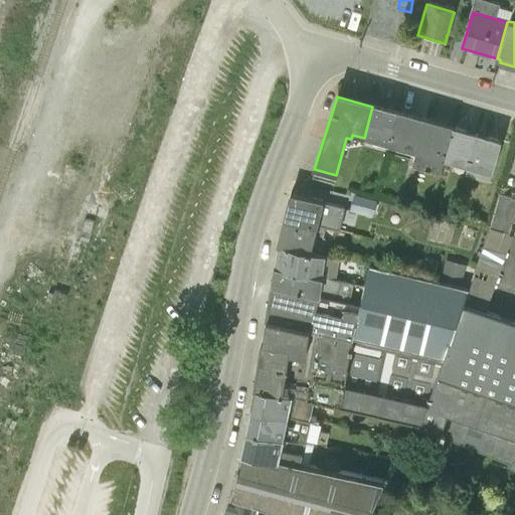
[(372,107),(364,138),(387,144),(395,113),(372,107)]
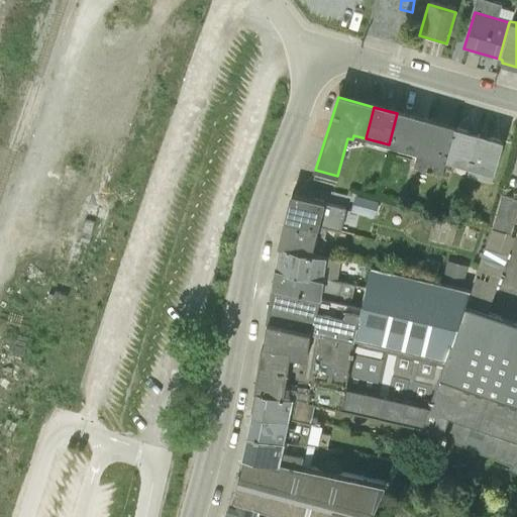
[(397,113),(389,144),(416,152),(424,120),(410,117),(397,113)]
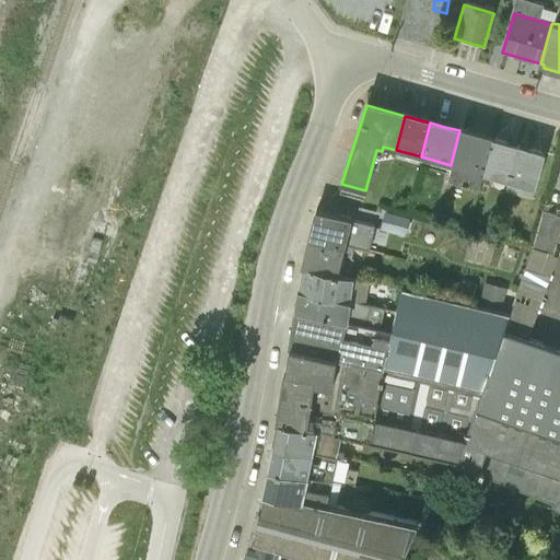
[(459,130),(451,165),(447,178),(478,186),(481,174),(490,139),(459,130)]
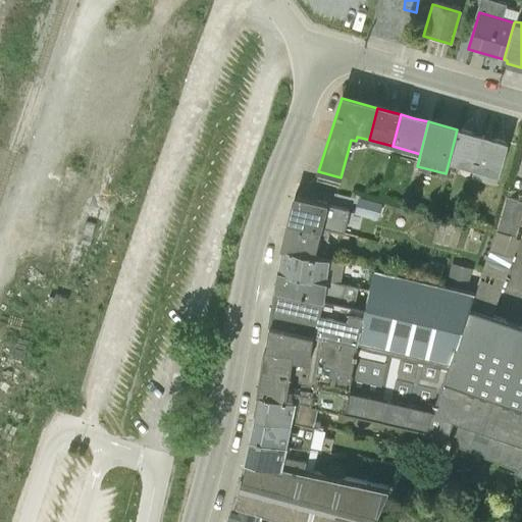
[(457,129),(449,162),(471,168),(473,169),(481,137),(457,129)]
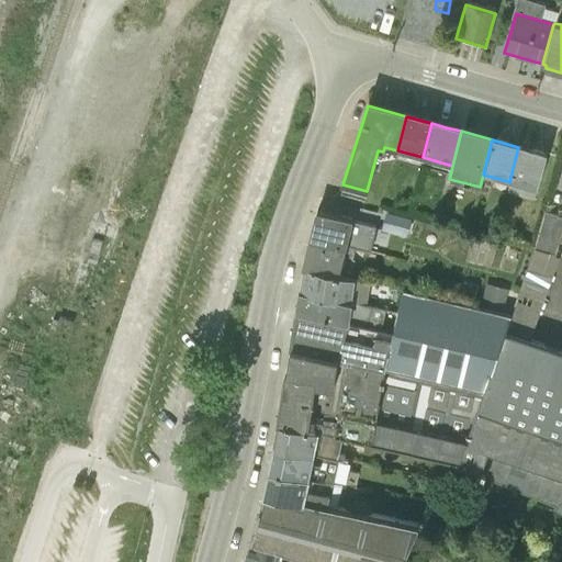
[(518,147),(509,182),(536,190),(544,154),(518,147)]
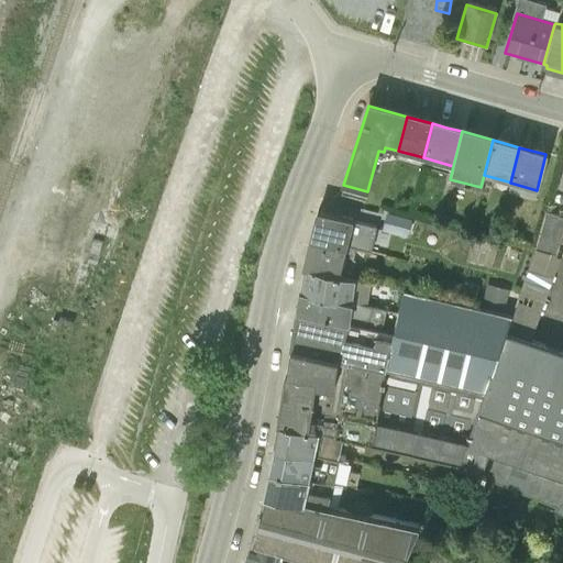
[(510,183),(508,181),(505,195),(533,202),(537,190),(510,183)]
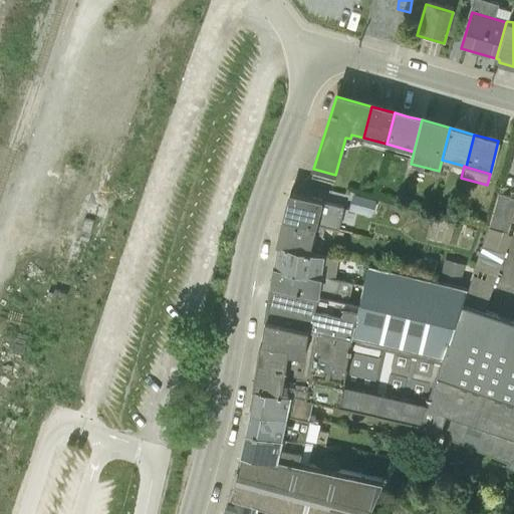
[(335,175),(313,169),(311,179),(332,185),(335,175)]
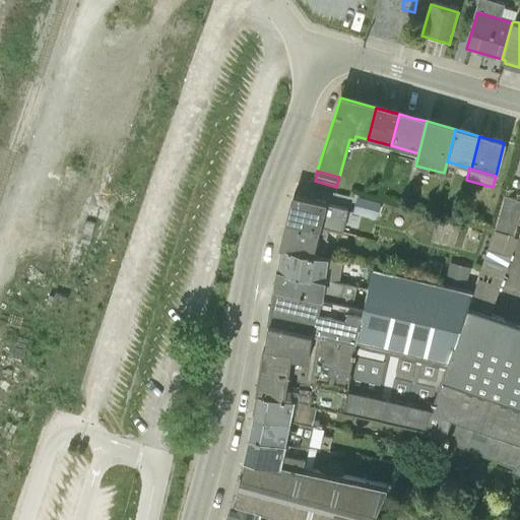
[(285,222),(319,231),(326,202),(291,194),(285,222)]
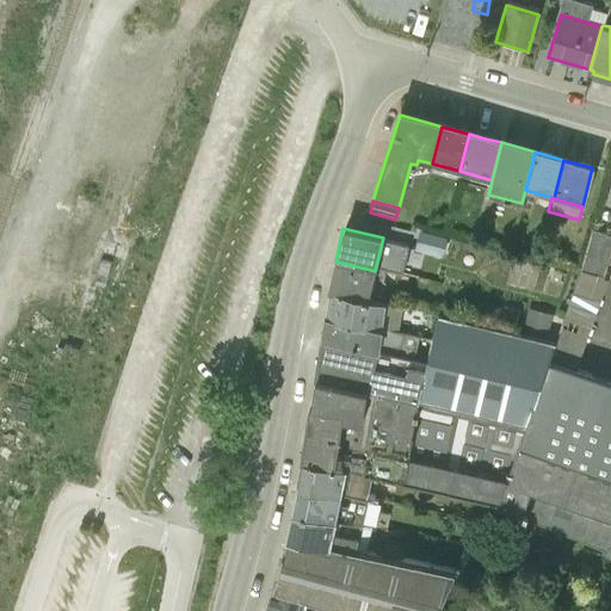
[(417,230),(414,250),(440,254),(443,235),(417,230)]
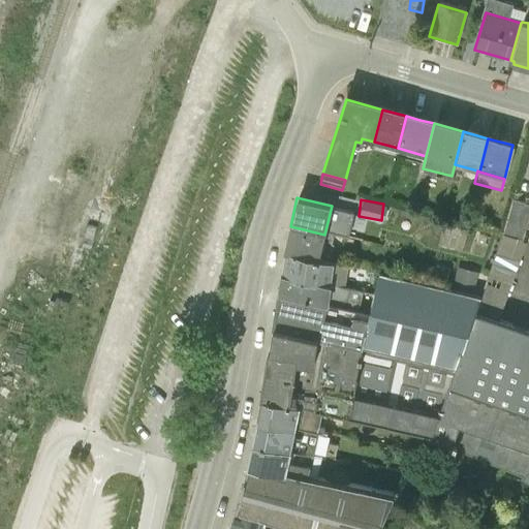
[(501,237),(521,243),(528,215),(528,205),(508,199),(498,236),(501,237)]
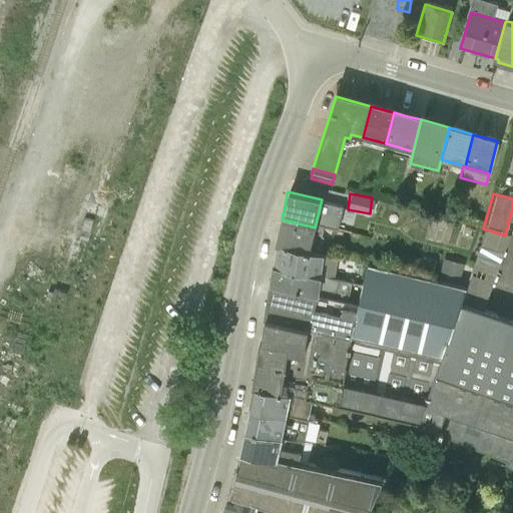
[(403,209),(400,220),(413,224),(416,212),(403,209)]
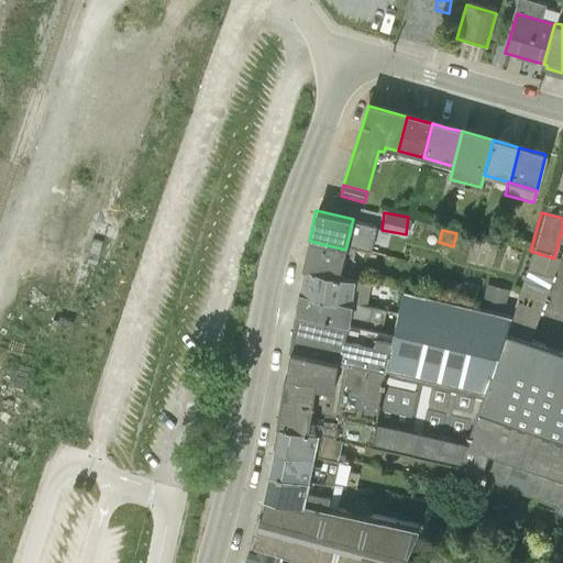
[(474,240),(471,252),(486,256),(489,244),(474,240)]
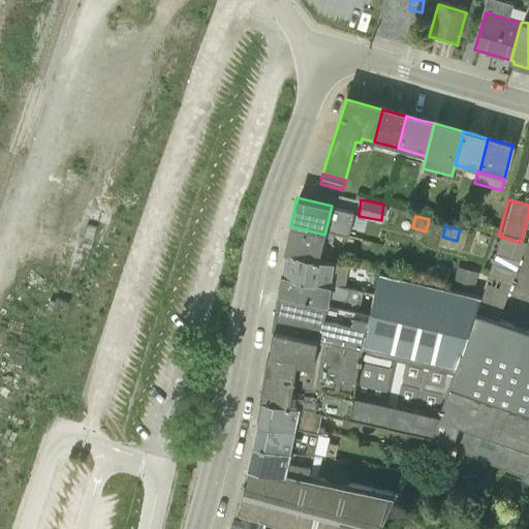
[(284,251),(318,258),(324,235),(290,226),(284,251)]
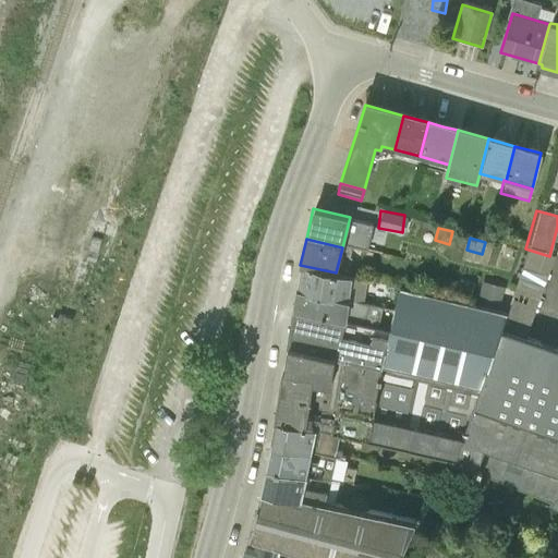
[(500,332),(525,341),(535,311),(554,257),(549,256),(529,250),(510,299),(506,314),(507,315),(500,332)]
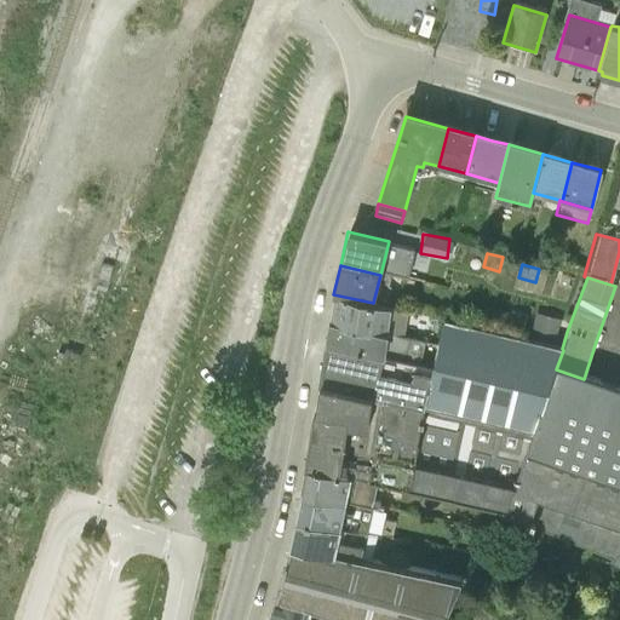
[(328,320),(388,333),(390,309),(373,303),(333,294),(328,320)]
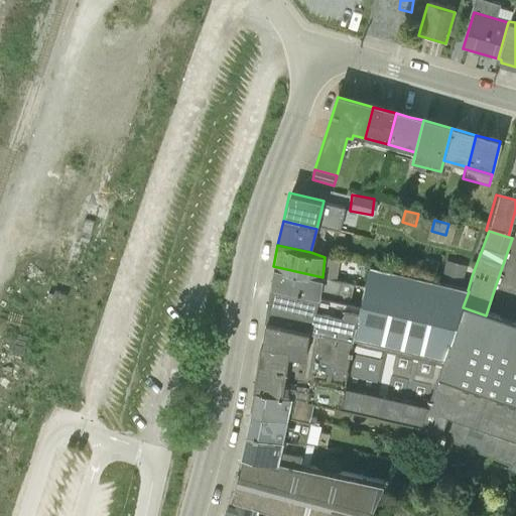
[(325,257),(323,277),(336,280),(339,259),(325,257)]
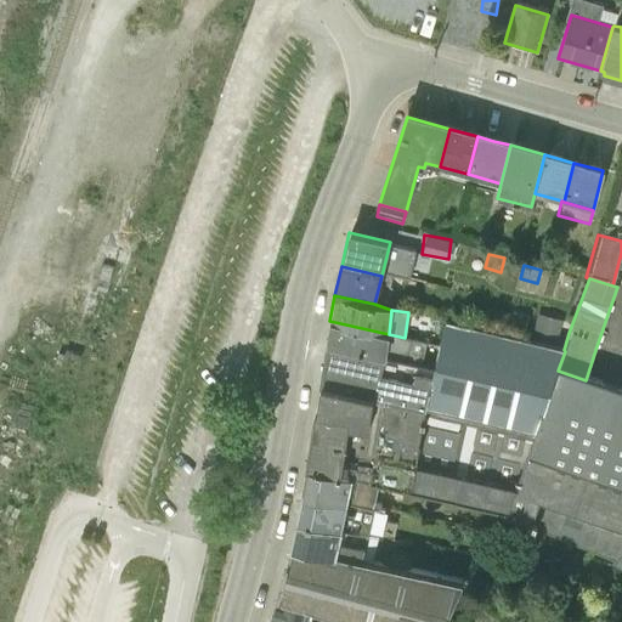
[(513,314),(509,327),(524,332),(527,317),(513,314)]
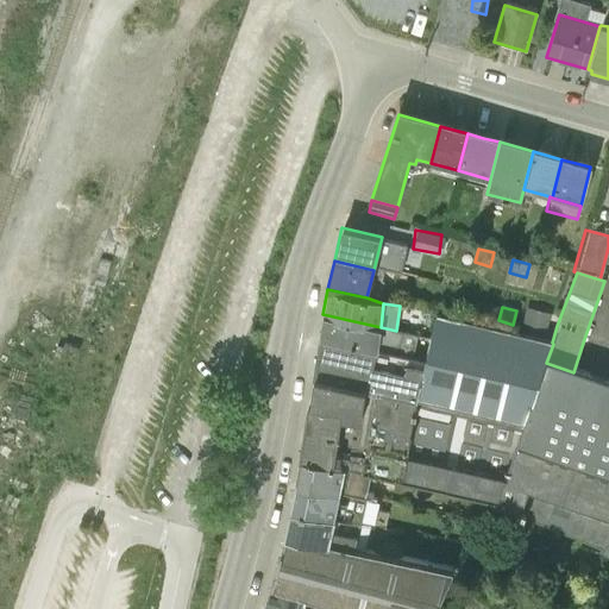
[(526,308),(521,330),(545,336),(551,314),(526,308)]
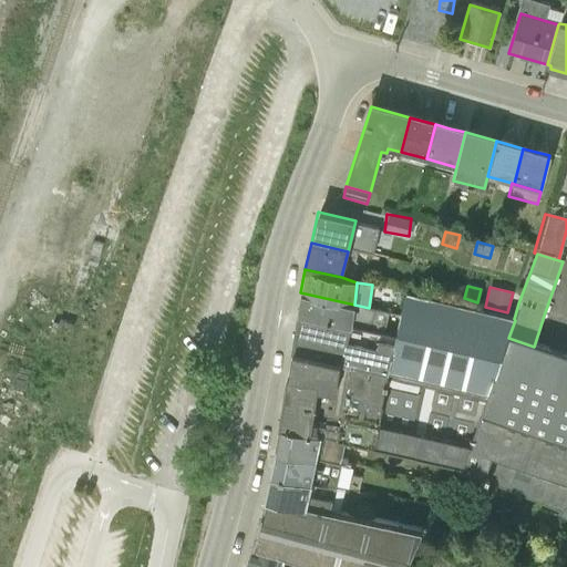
[(400,318),(405,292),(394,290),(390,315),(400,318)]
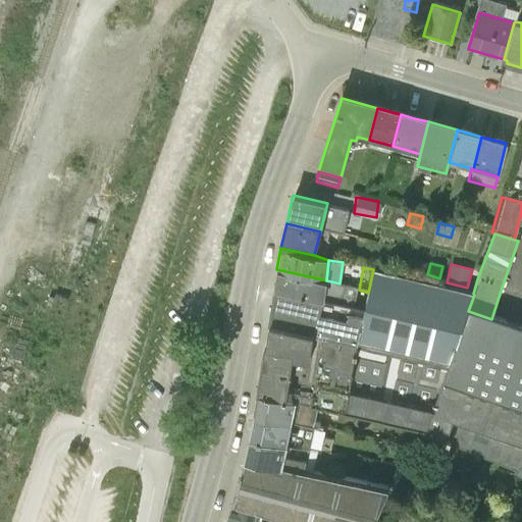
[(274,289),(319,299),(323,300),(326,280),(276,269),(274,289)]
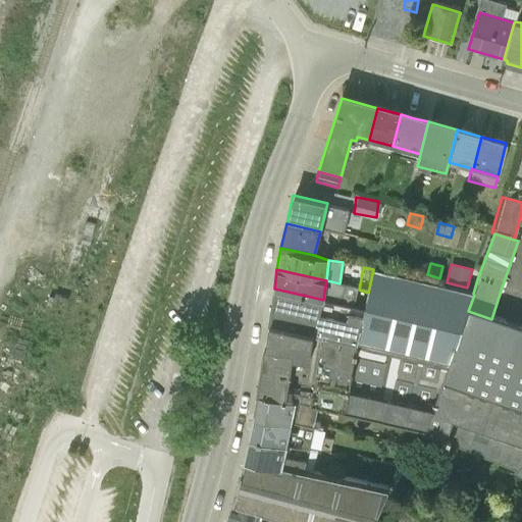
[(284,399),(295,403),(305,405),(310,406),(425,431),(424,436),(450,447),(516,474),(521,476),(521,329),(491,319),(468,311),(474,295),(473,294),(373,269),(368,293),(359,326),(315,317),(313,332),(308,360),(293,358),(284,399)]
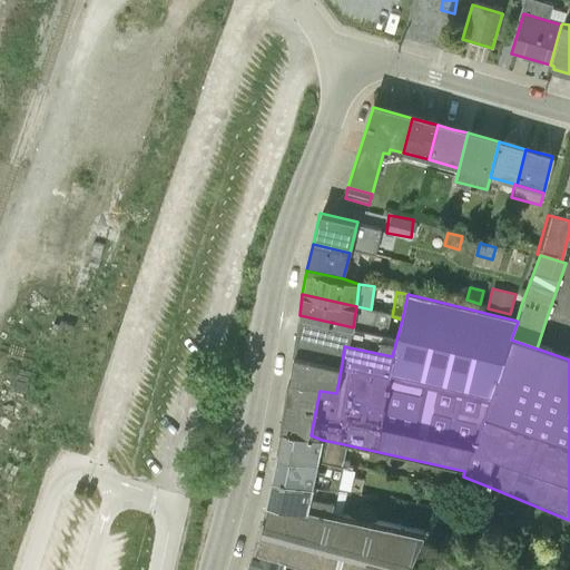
[(356,306),(353,327),(376,333),(379,313),(371,310),(356,306)]
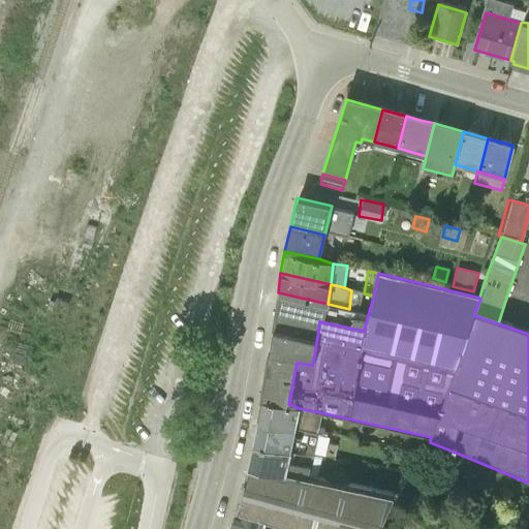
[(274,328),(317,337),(319,321),(323,303),(278,292),(274,328)]
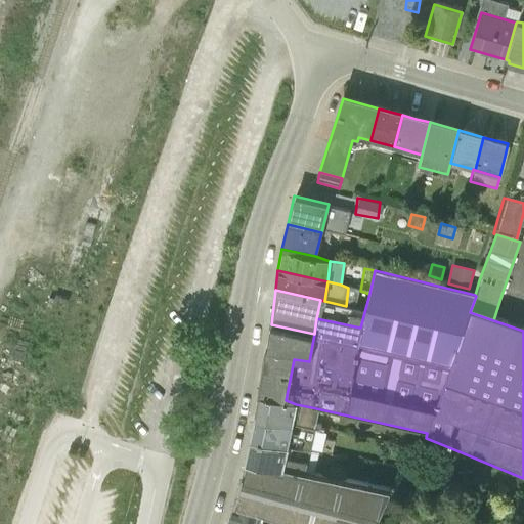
[(259,394),(286,400),(294,359),(309,361),(314,334),(271,324),(259,394)]
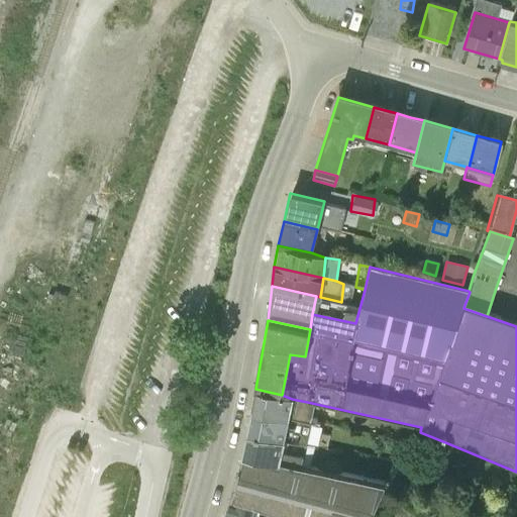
[(251,411),(288,419),(292,399),(282,395),(255,389),(251,411)]
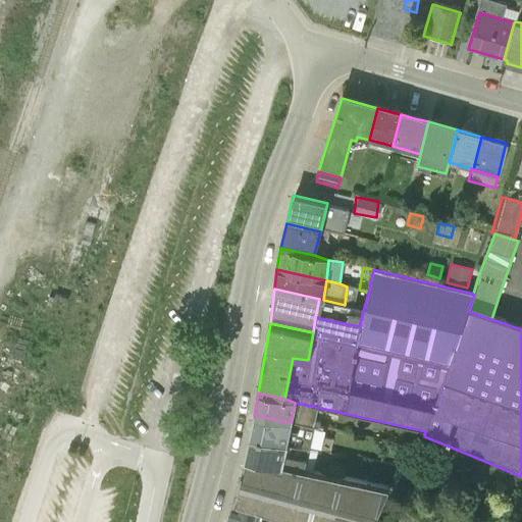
[(295,403),(291,423),(317,430),(320,416),(303,413),(305,405),(295,403)]
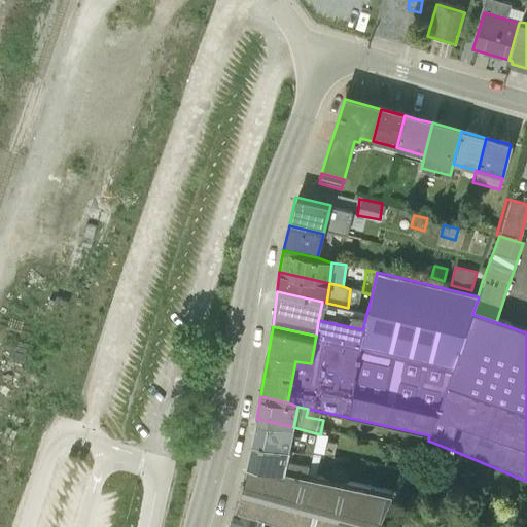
[(252,440),(289,449),(293,427),(256,419),(252,440)]
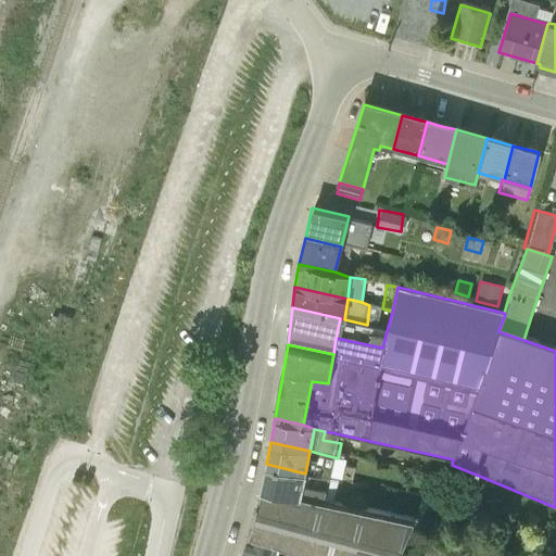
[(310,451),(305,474),(333,481),(338,458),(310,451)]
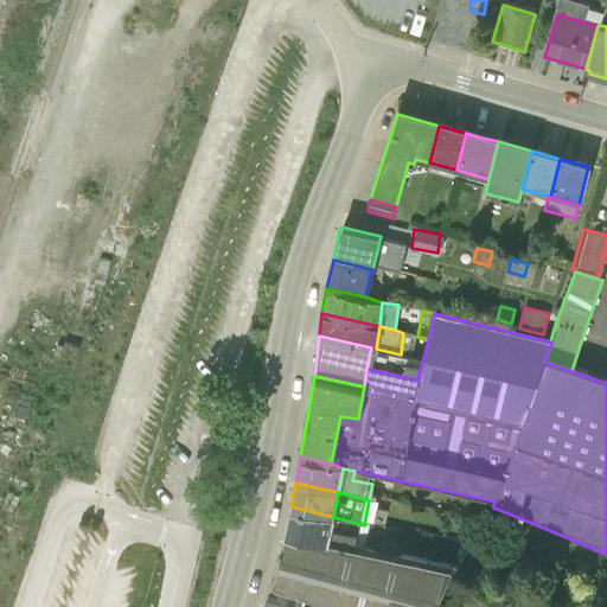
[(285,535),(327,542),(333,517),(291,506),(285,535)]
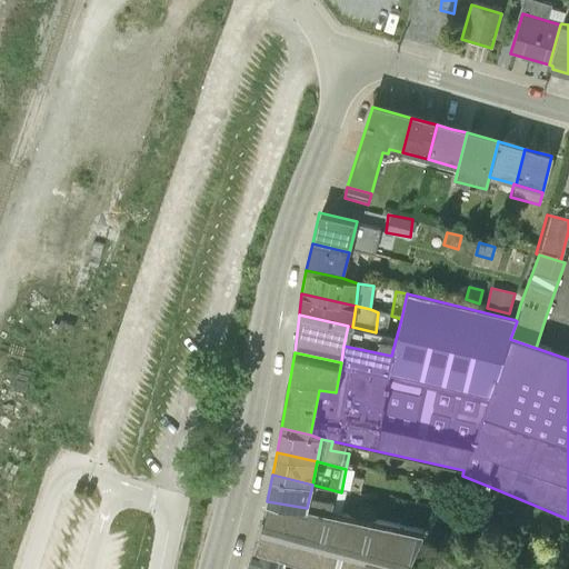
[(312,485),(307,508),(340,516),(345,492),(341,492),(312,485)]
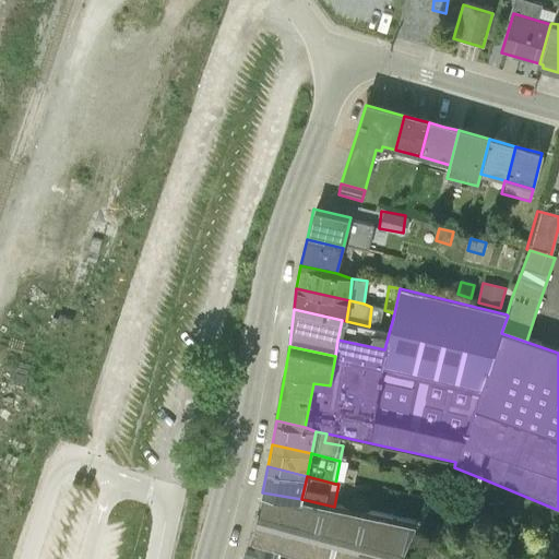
[(249,538),(282,550),(301,499),(262,492),(249,538)]
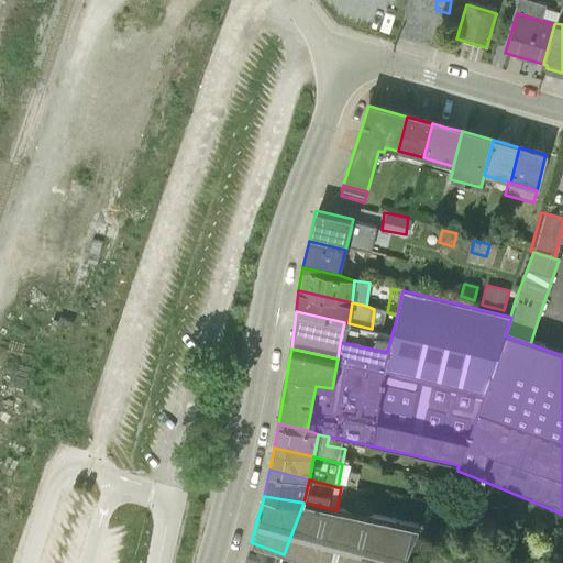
[(304,503),(284,554),(309,562),(401,562),(419,529),(337,510),(304,503)]
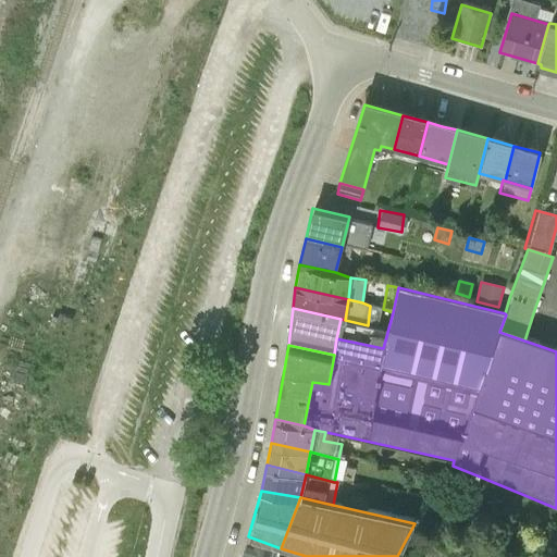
[(277,556),(281,548),(248,536),(240,556),(277,556)]
